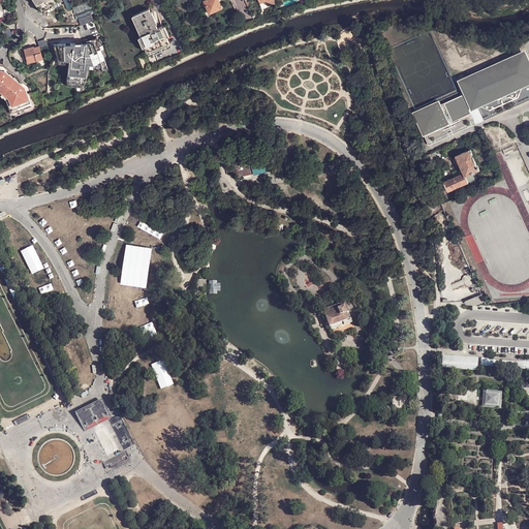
[(34,0),(37,4),(40,10),(57,0),(34,0)]
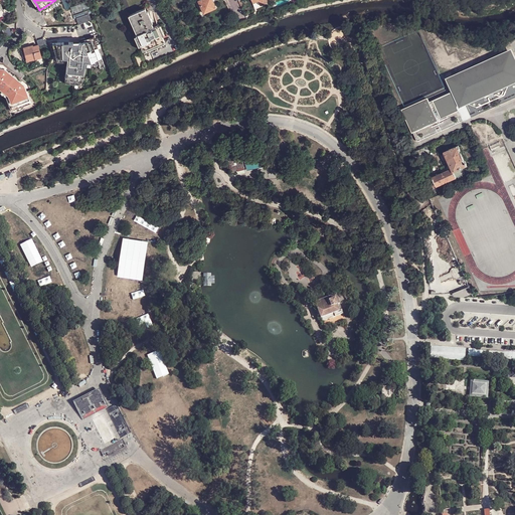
[(61,0),(65,9),(71,7),(67,0),(61,0)]
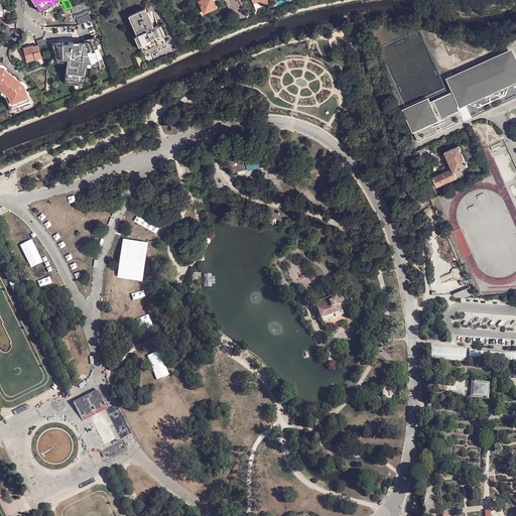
[(203,13),(217,7),(213,0),(200,0),(199,1),(202,8),(201,9),(203,13)]
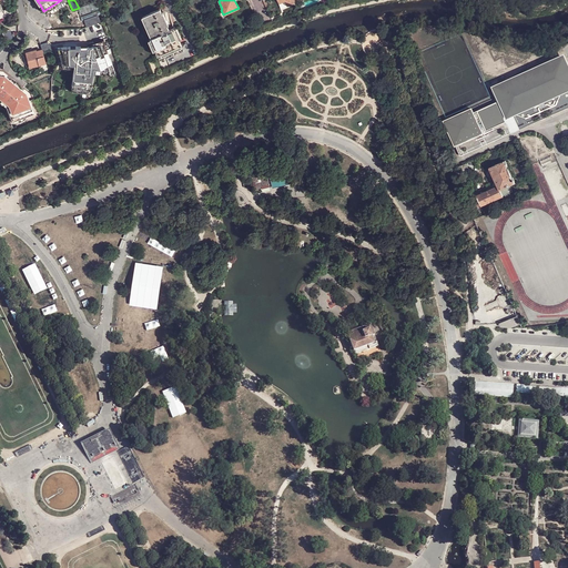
[(79,8),(81,16),(100,9),(98,1),(79,8)]
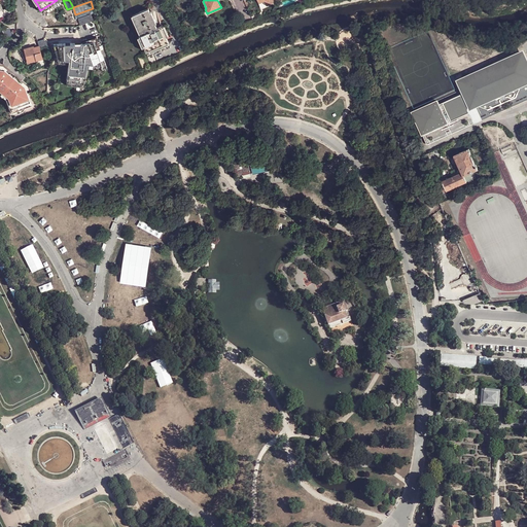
[(0,18),(4,18),(3,15),(11,12),(9,7),(3,10),(1,6),(0,6),(0,18)]
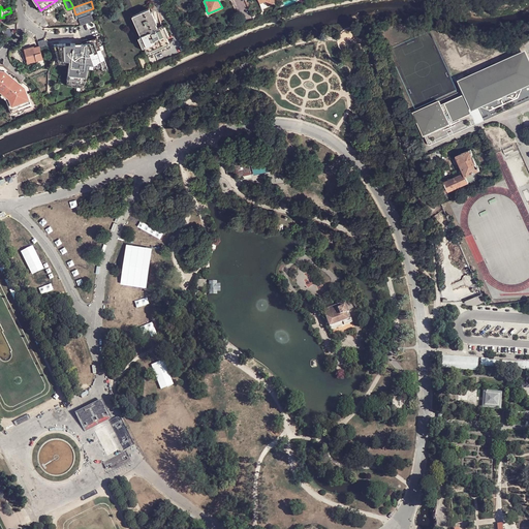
[(158,24),(152,10),(151,9),(149,7),(134,14),(145,36),(142,37),(150,55),(172,44),(162,23),(158,24)]
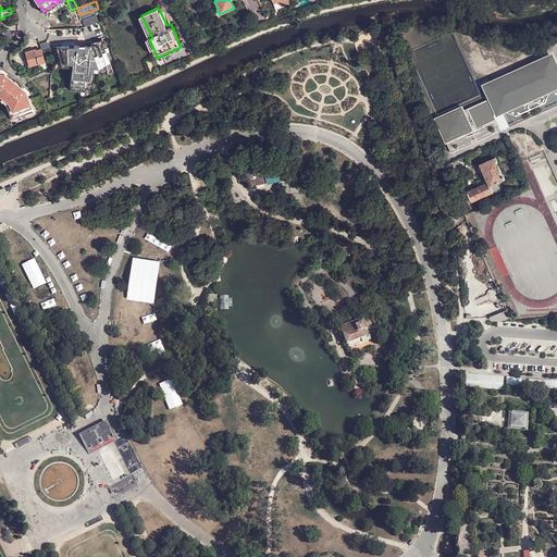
[(100,13),(99,10),(79,16),(81,20),(83,19),(96,14),(100,13)]
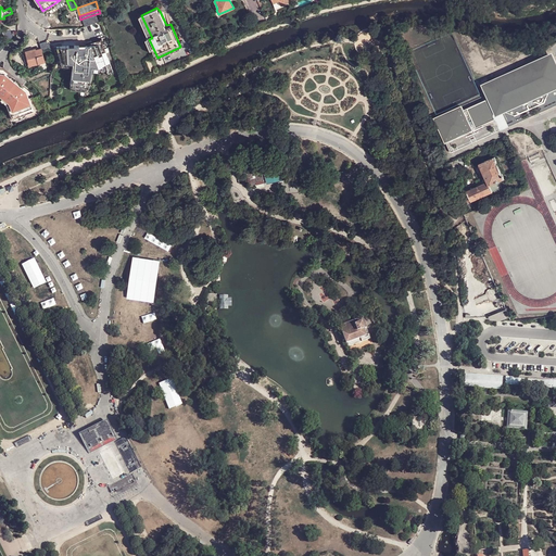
[(85,26),(98,21),(96,14),(83,19),(85,26)]
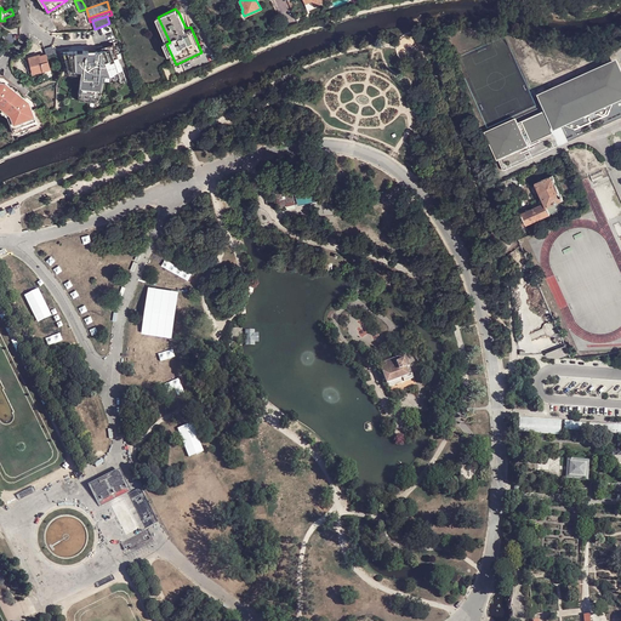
[(68,69),(81,70),(81,74),(79,95),(100,97),(104,78),(104,74),(121,75),(125,74),(113,43),(96,49),(95,52),(86,53),(85,50),(83,50),(78,51),(78,50),(63,51),(68,69)]
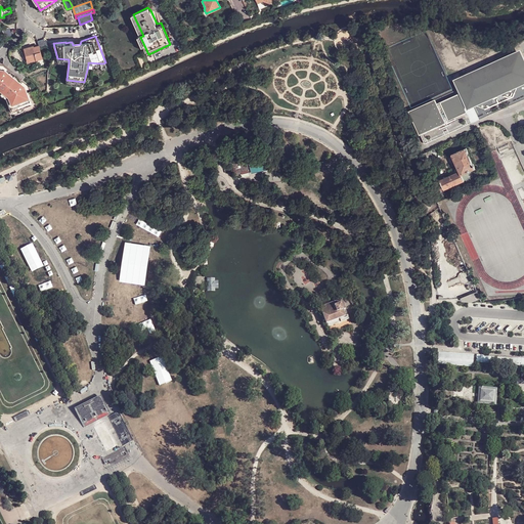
[(28,61),(42,57),(39,46),(36,46),(34,47),(33,46),(25,49),(28,60),(28,61)]
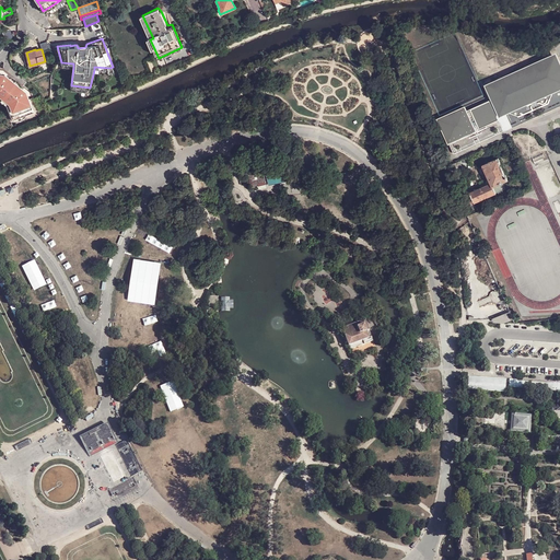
[(505,109),(511,123),(559,100),(559,66),(556,56),(490,85),(502,112),(505,109)]
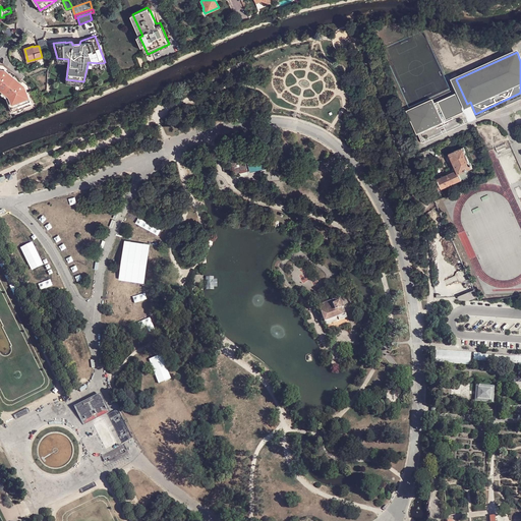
[(0,89),(8,96),(14,110),(23,106),(31,103),(26,92),(23,94),(21,89),(20,87),(22,84),(4,69),(2,72),(0,71),(0,70),(0,89)]
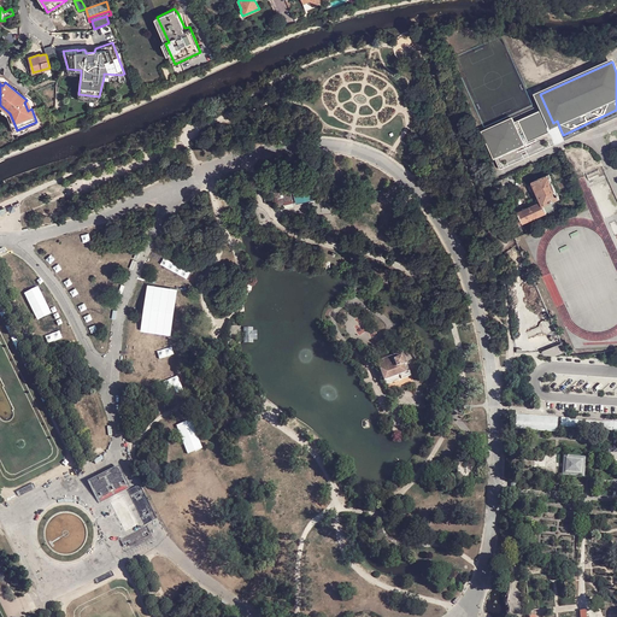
[(540,94),(535,97),(541,109),(553,137),(556,144),(565,139),(563,135),(557,121),(553,123),(540,94)]
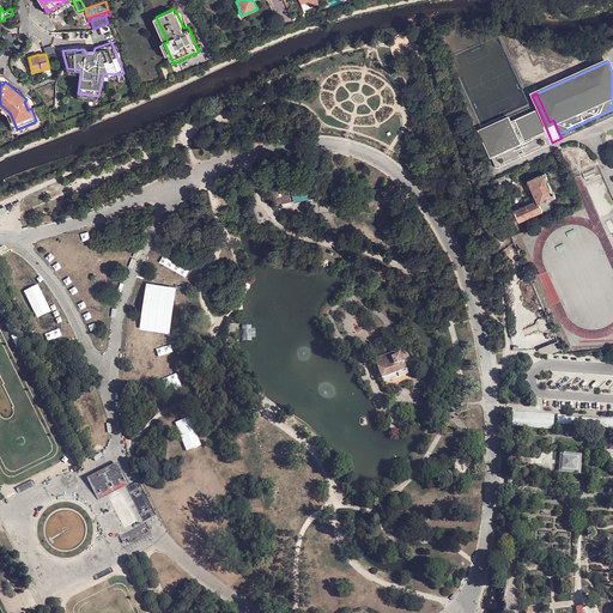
[(29,127),(28,125),(17,129),(10,113),(0,104),(0,108),(7,115),(13,132),(18,132),(23,131),(26,128),(29,127)]
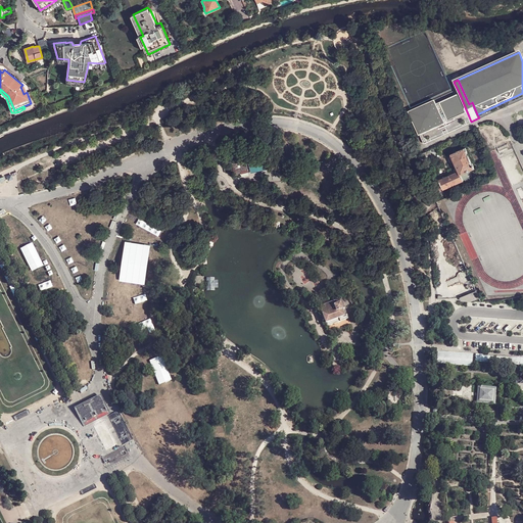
[(423,137),(469,116),(459,92),(436,102),(435,99),(411,109),(423,137)]
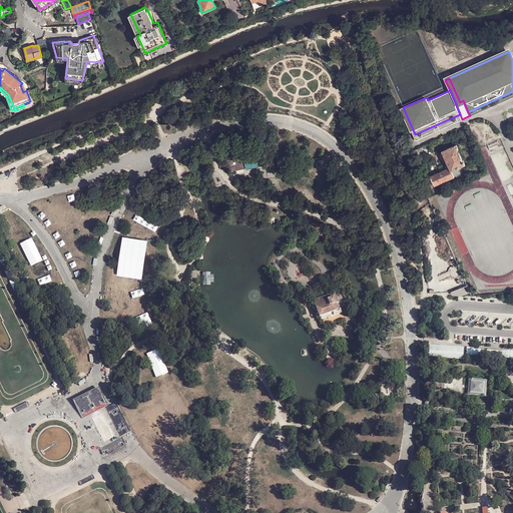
[(512,91),(468,112),(470,115),(512,95),(512,91)]
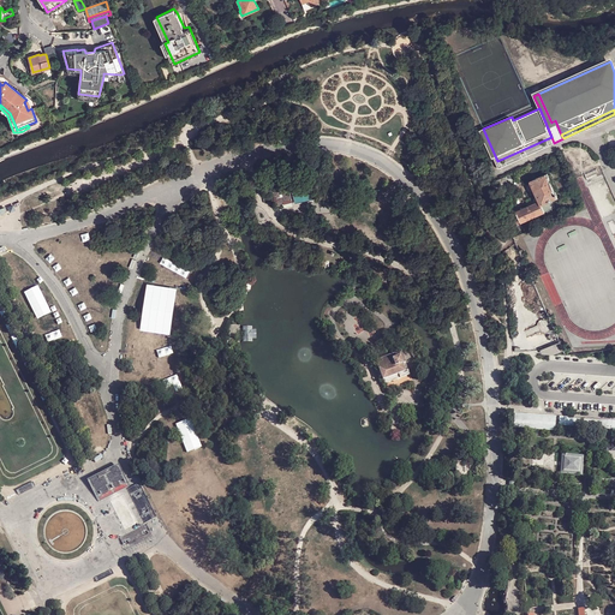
[(551,137),(497,161),(500,167),(554,143),(551,137)]
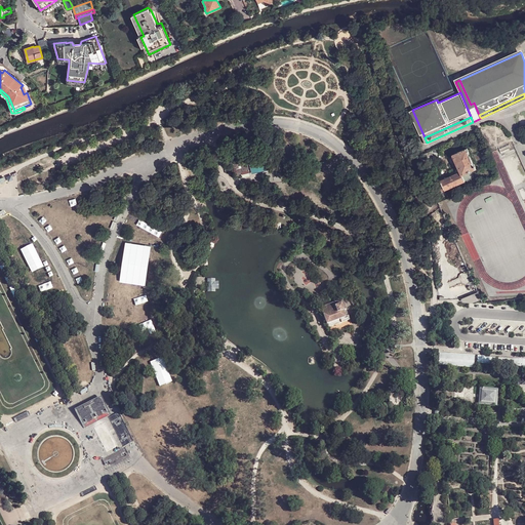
[(459,169),(460,171),(462,174),(471,170),(476,167),(474,163),(469,153),(470,152),(468,148),(452,154),(459,169)]
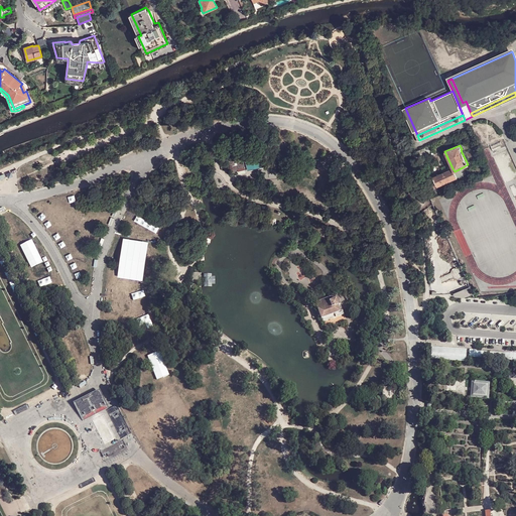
[(422,148),(411,153),(418,170),(425,167),(422,159),(427,157),(423,148),(422,148)]
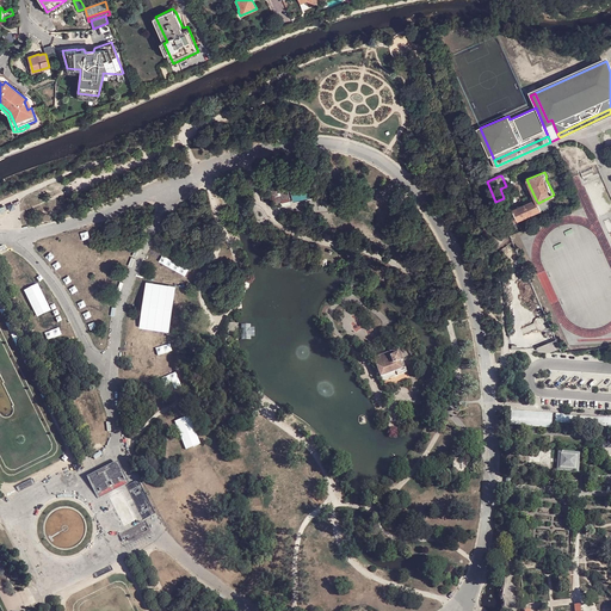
[(291,199),(290,191),(288,192),(285,185),(270,189),(271,192),(264,193),(265,202),(272,199),(272,197),(275,196),(276,203),(291,199)]
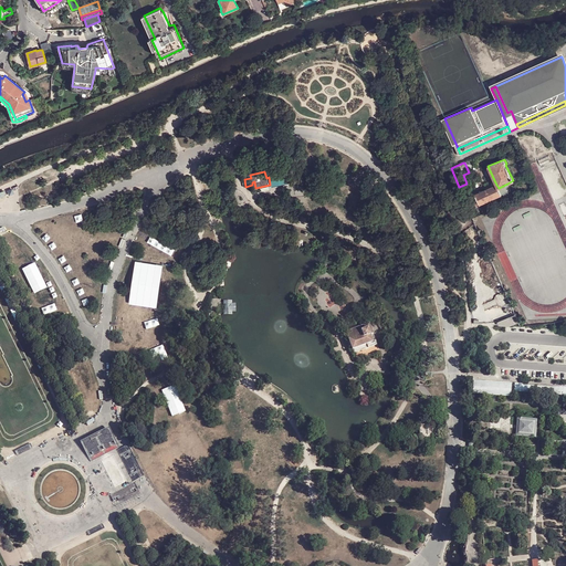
[(499,188),(496,185),(494,186),(491,187),(489,188),(474,195),(479,203),(479,205),(501,195),(511,190),(507,184),(499,188)]
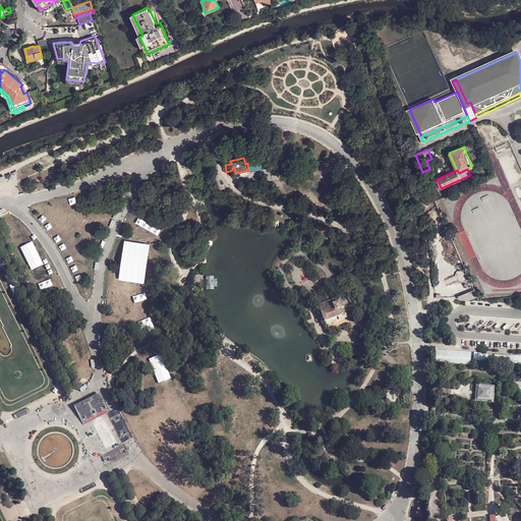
[(214,278),(207,278),(207,291),(215,291),(215,288),(218,288),(218,281),(215,280),(214,278)]
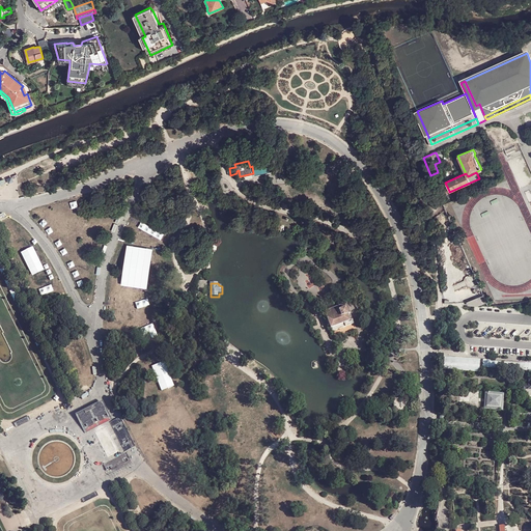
[(480,298),(468,301),(469,307),(482,304),(480,298)]
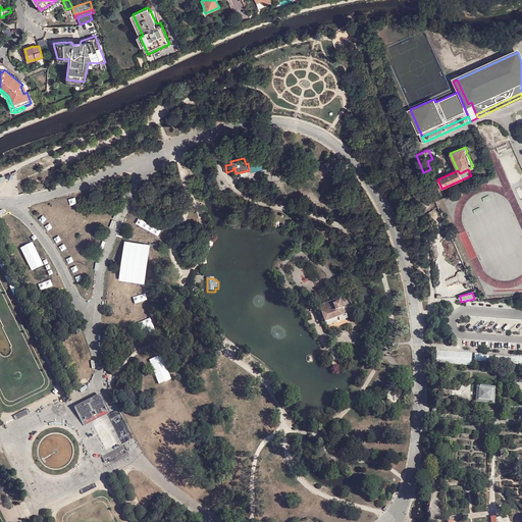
[(327,325),(348,317),(342,298),(320,306),(327,325)]
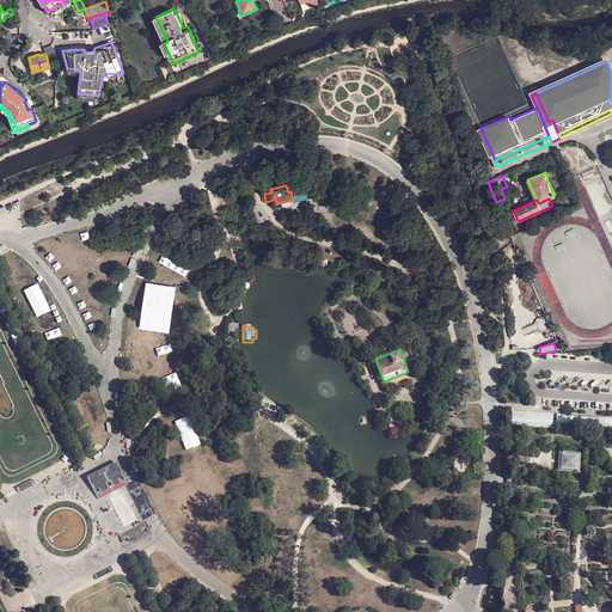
[(554,415),(512,411),(510,426),(552,429),(554,415)]
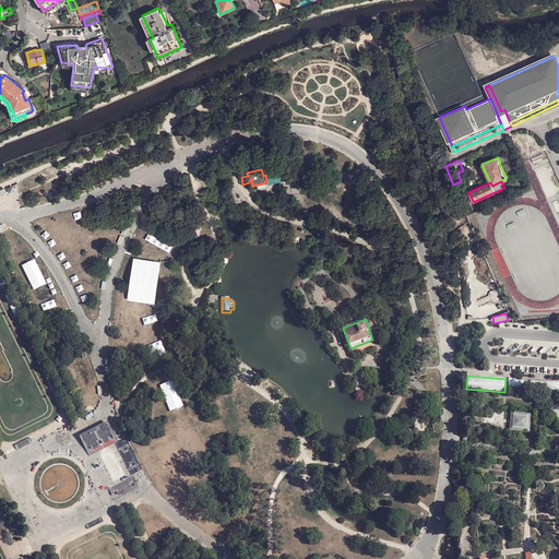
[(558,381),(513,378),(512,388),(558,391),(558,381)]
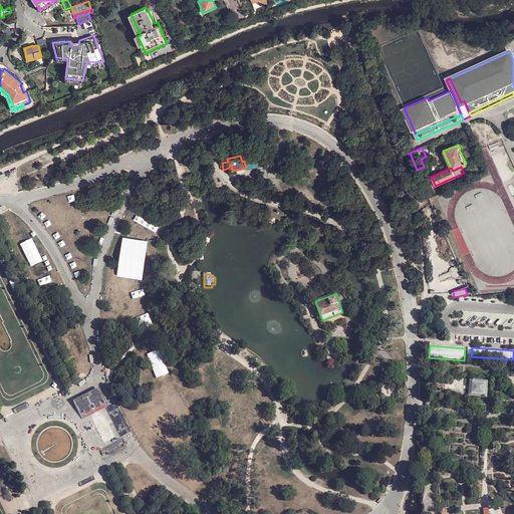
[(505,376),(500,375),(500,379),(508,379),(508,376),(511,376),(510,377),(511,377),(513,376),(513,365),(511,365),(511,366),(511,373),(505,372),(505,376)]
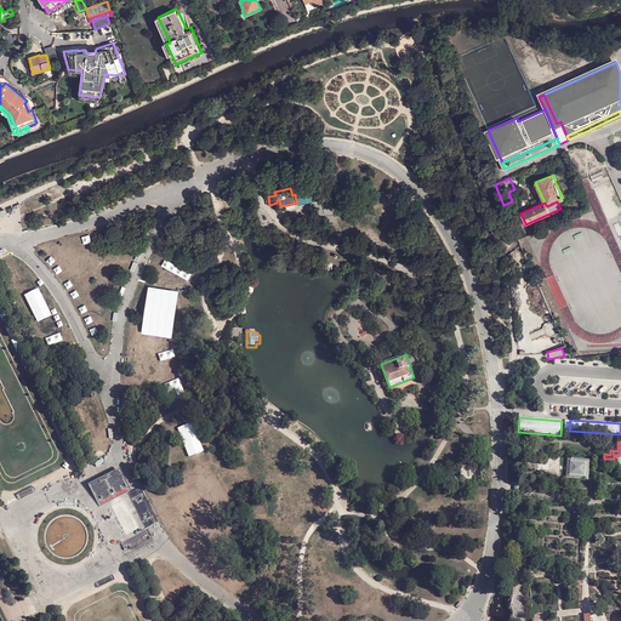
[(590,460),(568,459),(567,479),(588,482),(590,460)]
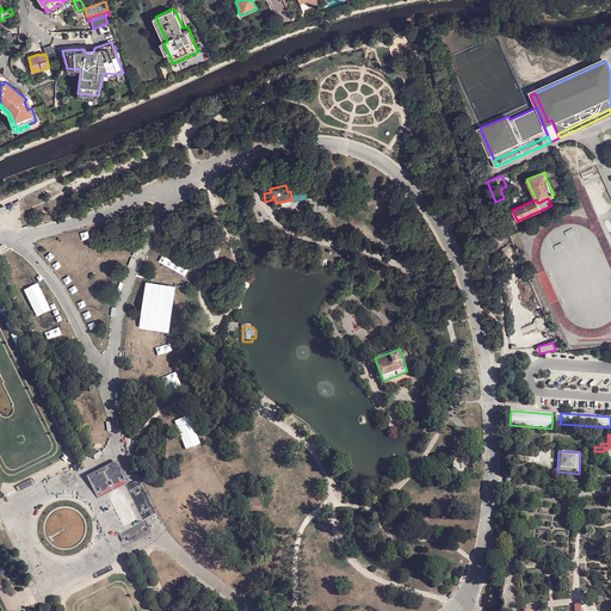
[(469,479),(469,474),(469,462),(469,458),(454,458),(452,479),(469,479)]
